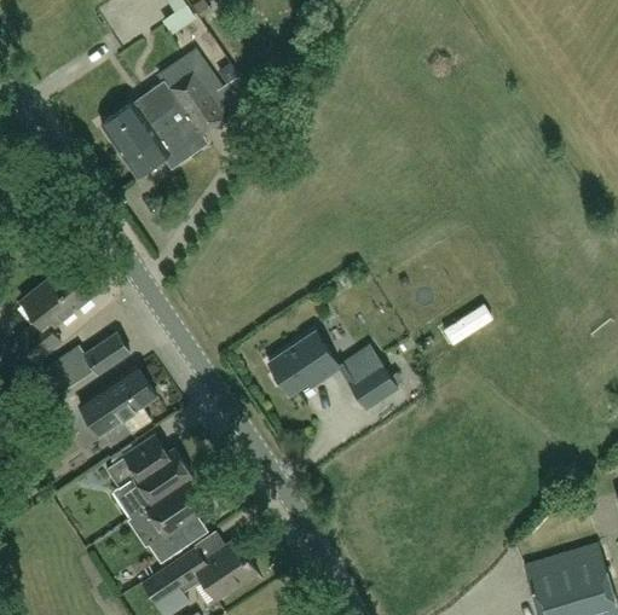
[(172,0),(180,17),(171,22),(178,36),(201,24),(188,0),(172,0)]
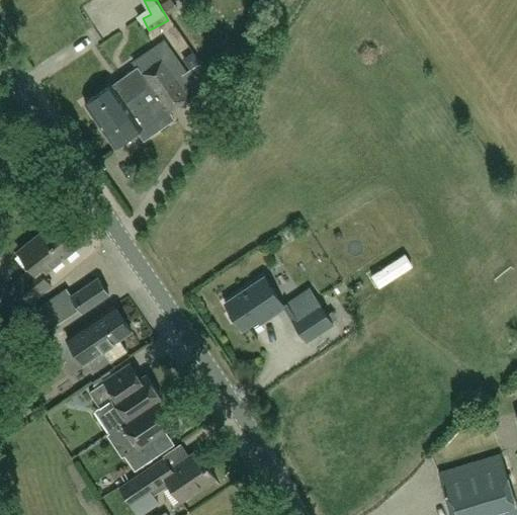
[(112,87),(84,105),(104,136),(132,117),(125,108),(172,77),(175,82),(186,75),(173,55),(143,75),(139,69),(136,71),(125,78),(127,80),(122,84),(114,89),(112,87)]
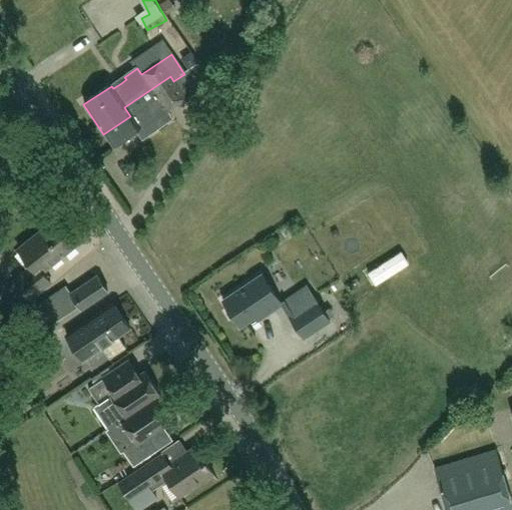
[(130,116),(103,134),(113,148),(137,132),(142,140),(141,140),(142,141),(159,130),(154,122),(167,113),(168,114),(198,94),(184,74),(173,81),(170,76),(124,107),(130,116)]
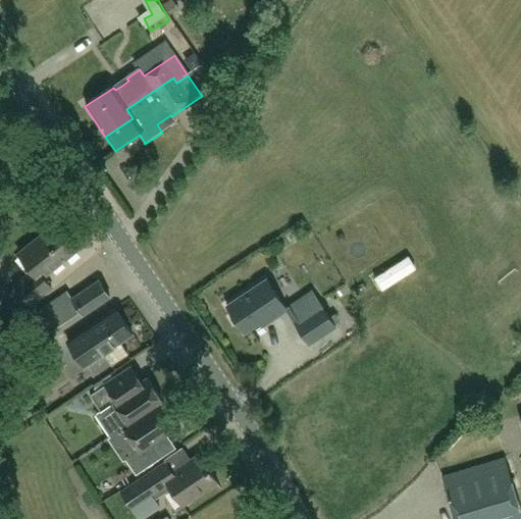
[(42,278),(76,250),(56,224),(18,255),(33,273),(13,289),(29,307),(51,290),(42,278)]
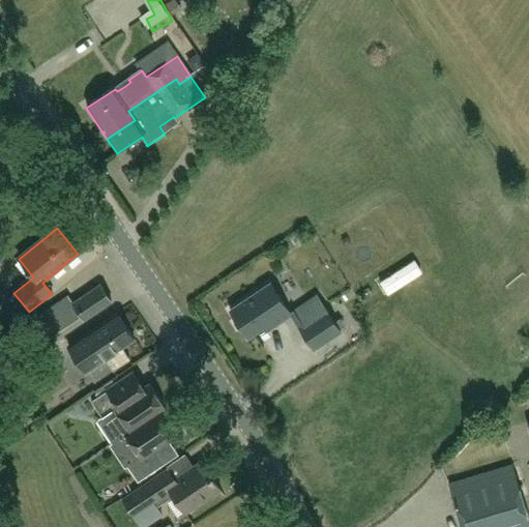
[(270,286),(229,313),(235,322),(233,325),(237,331),(240,330),(246,340),(269,325),(272,329),(291,317),(288,313),(270,286)]
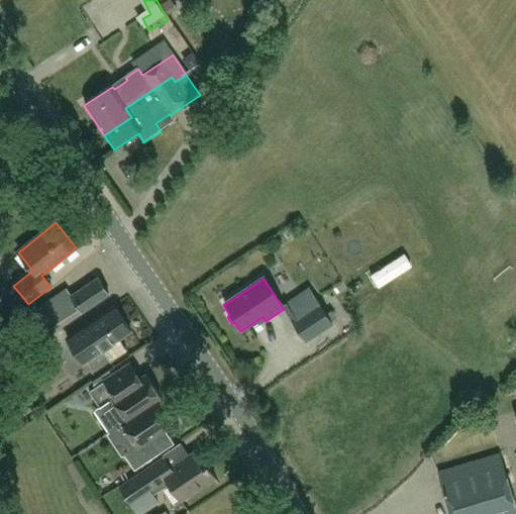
[(108,297),(97,280),(70,298),(66,291),(50,301),(63,319),(78,309),(81,314),(108,297)]
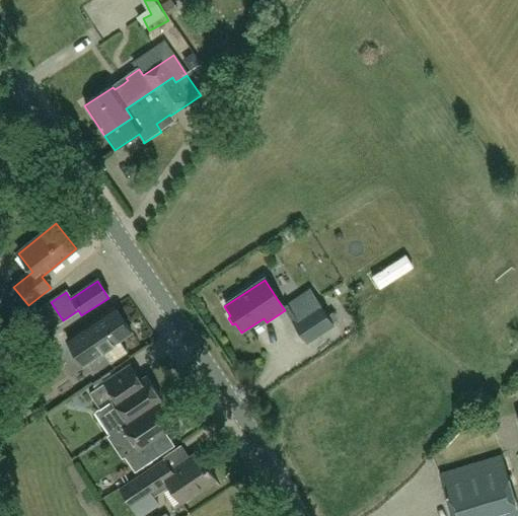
[(333,326),(318,306),(292,323),(306,345),(333,326)]
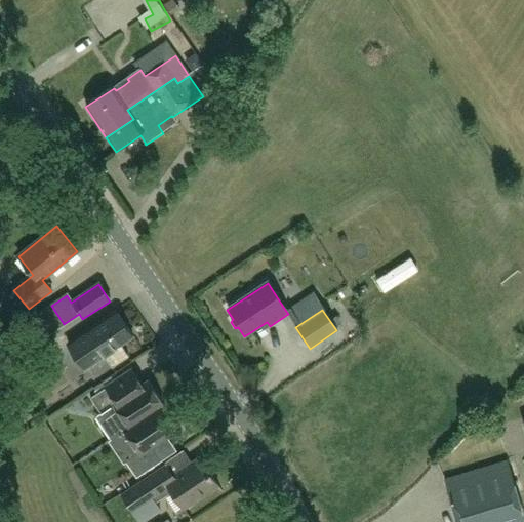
[(119,347),(131,338),(115,312),(84,332),(85,333),(86,332),(87,334),(69,346),(67,344),(66,344),(79,364),(98,352),(102,356),(101,357),(102,358),(103,357),(110,369),(126,358),(119,347)]
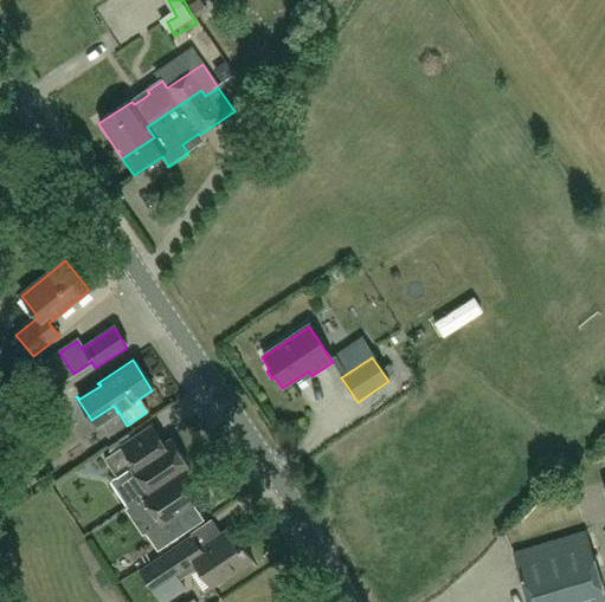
[(143,498),(188,467),(171,441),(163,446),(152,428),(103,460),(116,478),(132,467),(148,493),(142,497),(143,498)]
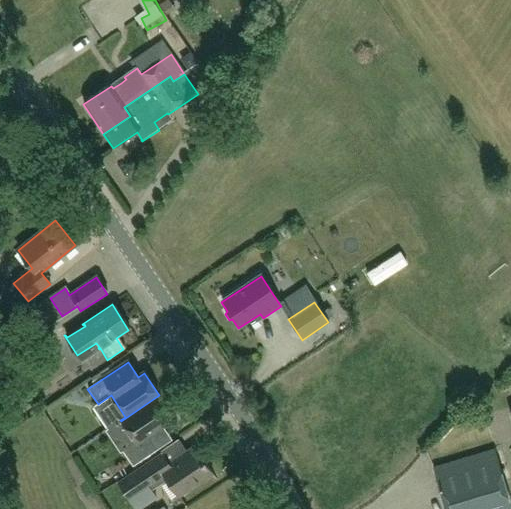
[(159,396),(159,395),(121,421),(135,443),(122,452),(132,467),(156,452),(146,437),(169,421),(155,399),(159,396)]
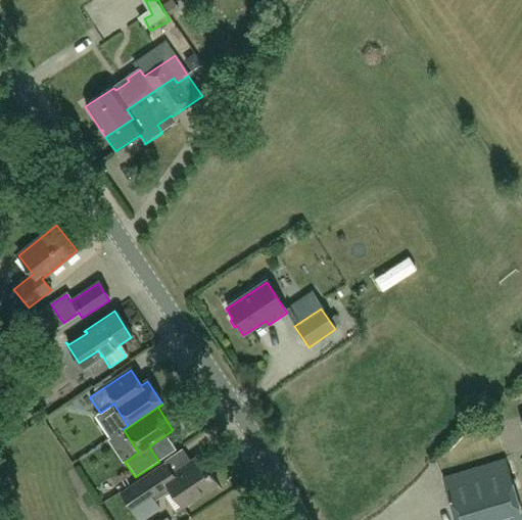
[(168,487),(182,508),(217,484),(197,457),(172,474),(164,464),(120,494),(132,511),(168,487)]
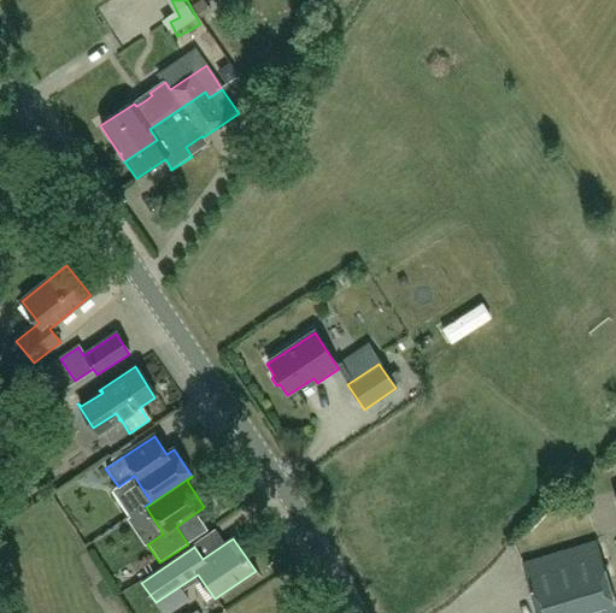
[(615,612),(615,608),(597,543),(522,566),(535,612),(615,612)]
